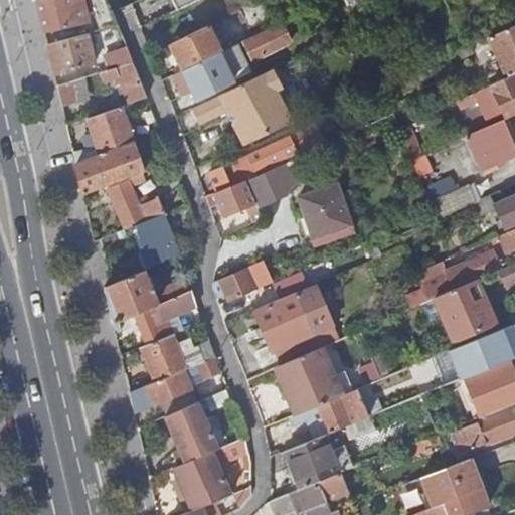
[(67,0),(39,0),(34,1),(42,34),(75,26),(67,0)]
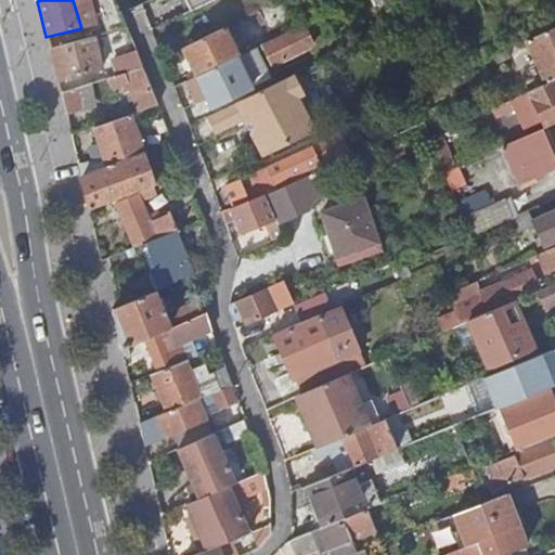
[(125,29),(113,0),(94,0),(108,34),(125,29)]
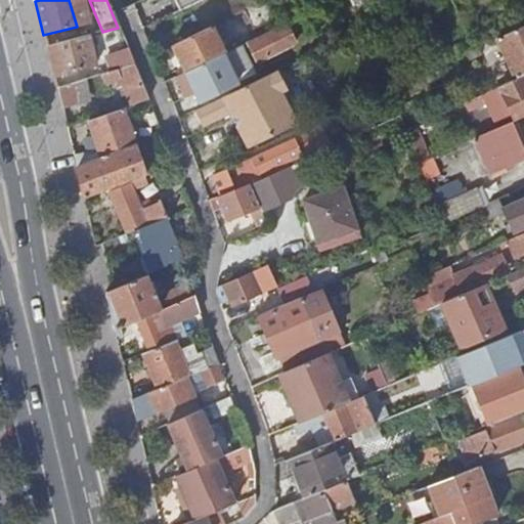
[(248,8),(221,22),(225,29),(230,27),(233,32),(255,22),(248,8)]
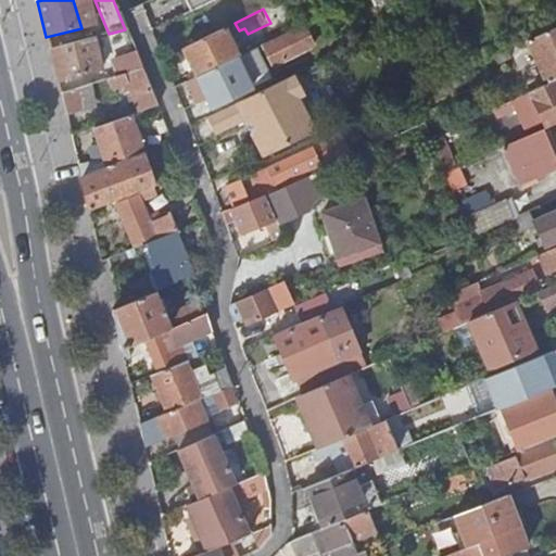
[(554,79),(555,77),(555,26),(527,39),(526,40),(545,84),(554,79)]
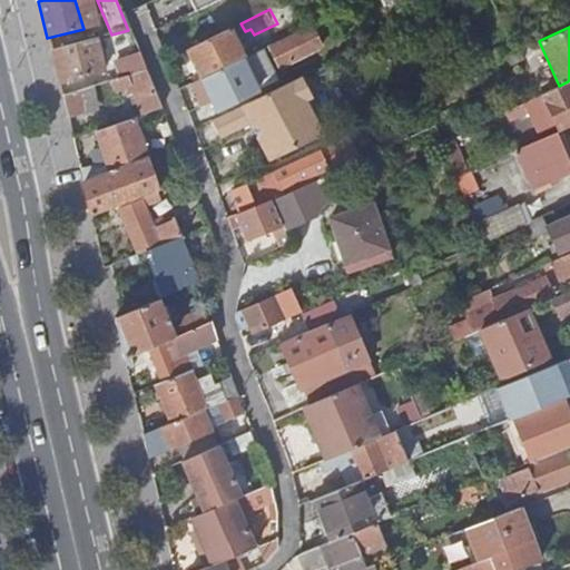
[(145,70),(128,30),(111,35),(128,75),(145,70)]
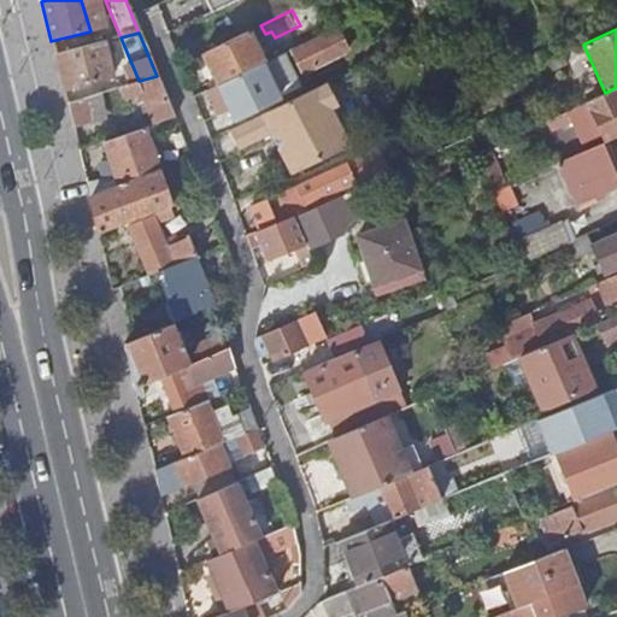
[(199,56),(215,88),(258,66),(260,65),(245,33),(199,56)]
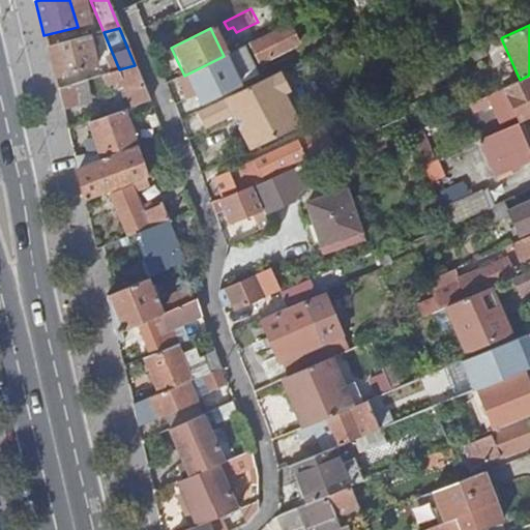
[(295,46),(286,28),(248,46),(257,64),(295,46)]
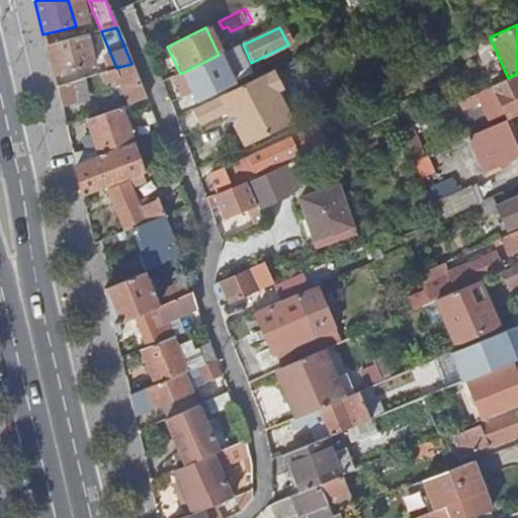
[(86,35),(46,46),(53,75),(93,65),(93,63),(93,62),(92,62),(92,60),(92,58),(91,58),(92,56),(91,56),(91,54),(91,53),(90,53),(90,51),(90,49),(89,49),(89,47),(89,45),(88,45),(88,44),(88,41),(87,41),(87,40),(87,39),(87,38),(86,37),(86,36),(86,35)]
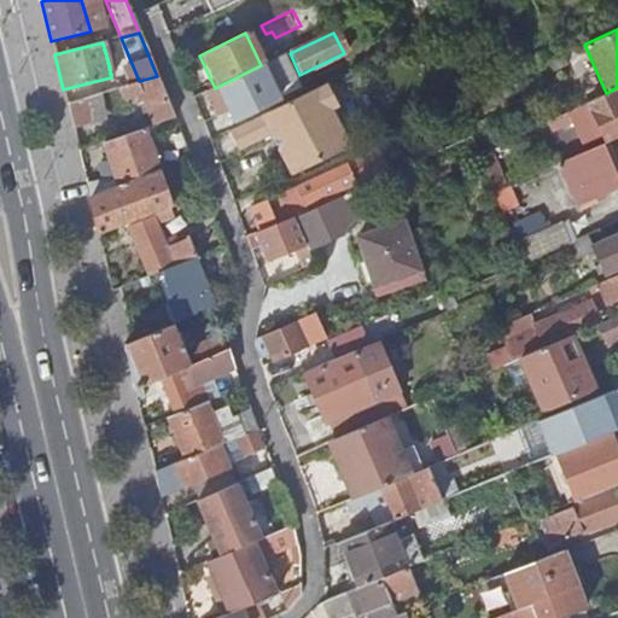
[(258,66),(215,88),(226,111),(232,123),(275,101),(258,66)]
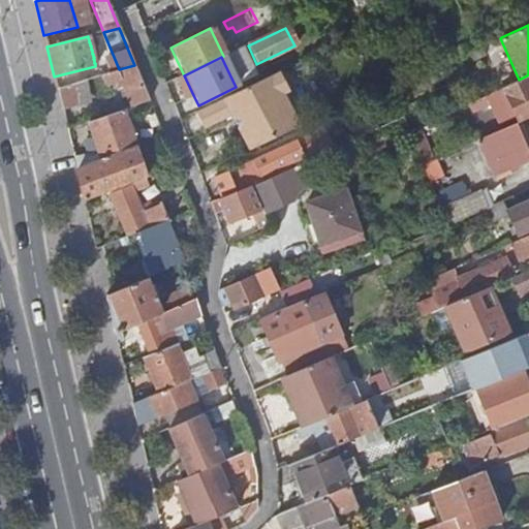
[(149,101),(134,65),(119,69),(117,70),(130,106),(149,101)]
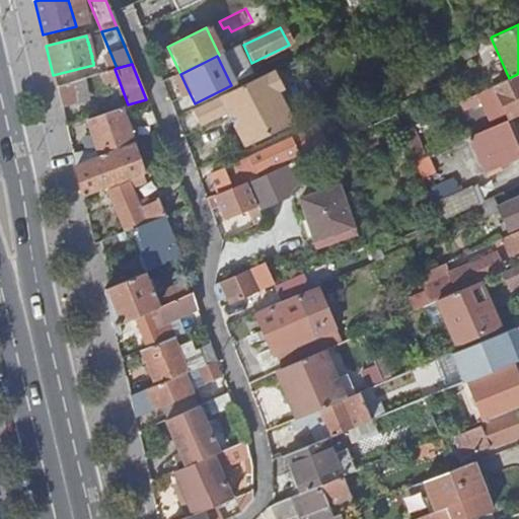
[(273,70),(190,109),(197,126),(225,113),(226,116),(230,114),(235,124),(231,126),(242,147),(290,125),(274,92),(281,89),(283,82),(279,73),(273,70)]
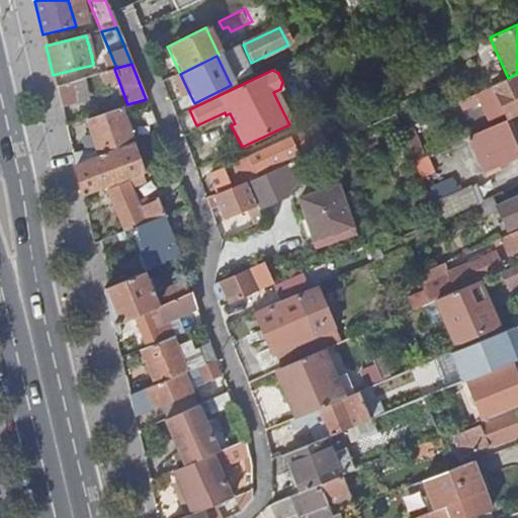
[(180,74),(173,77),(183,96),(189,93),(180,74)]
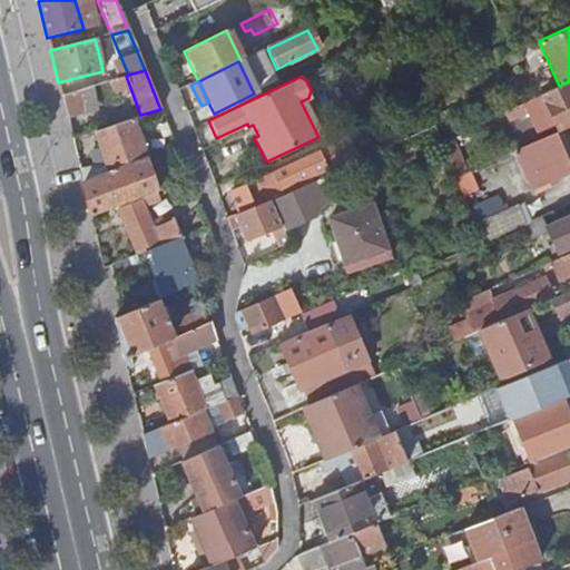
[(540,94),(557,129),(569,123),(569,86),(568,81),(559,86),(540,94)]
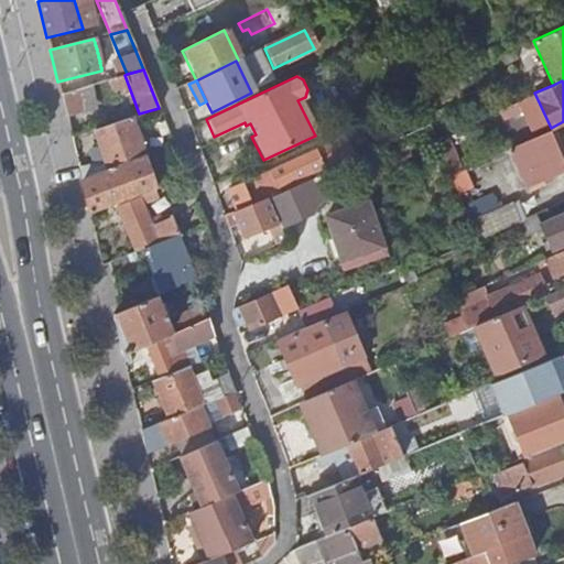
[(75,90),(61,95),(65,117),(79,112),(75,90)]
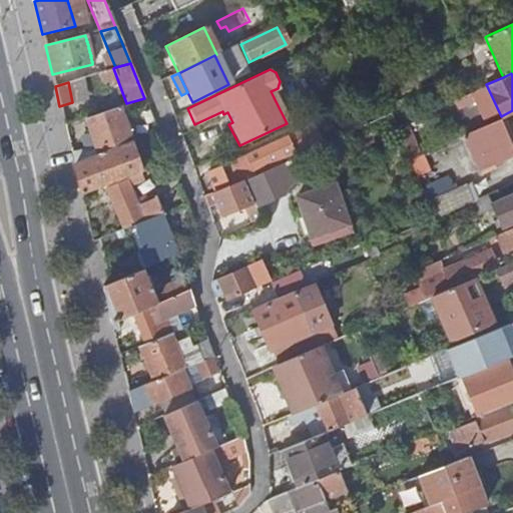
[(94,145),(70,153),(81,195),(126,178),(139,173),(141,172),(119,108),(85,119),(94,145)]
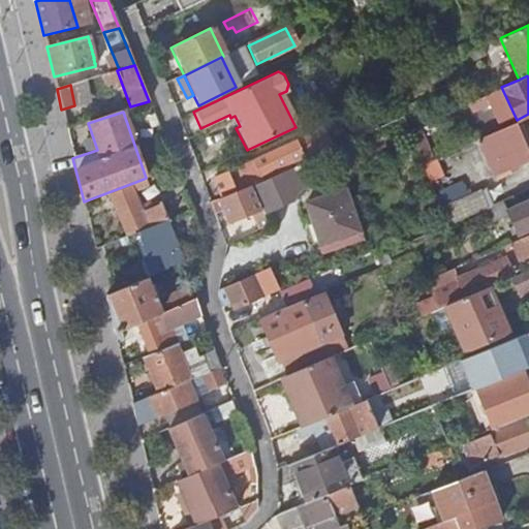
[(235,116),(230,118),(236,128),(240,126),(235,116)]
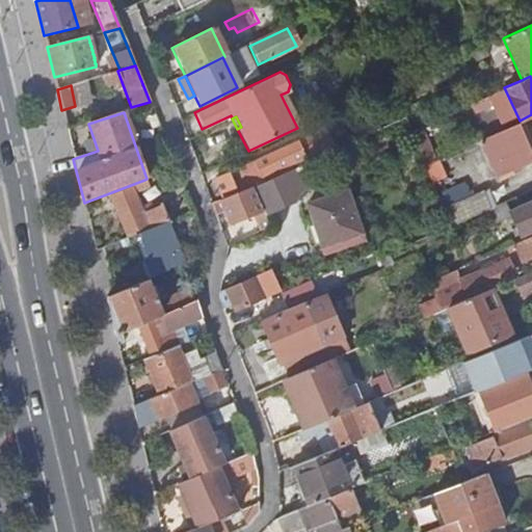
[(514,127),(513,125),(481,138),(497,176),(499,175),(501,179),(517,171),(515,167),(531,159),(531,148),(521,124),(514,127)]
